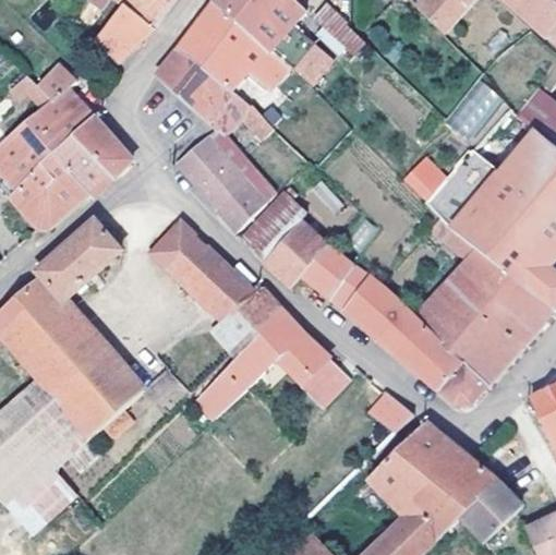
[(91,0),(101,9),(107,0),(91,0)]
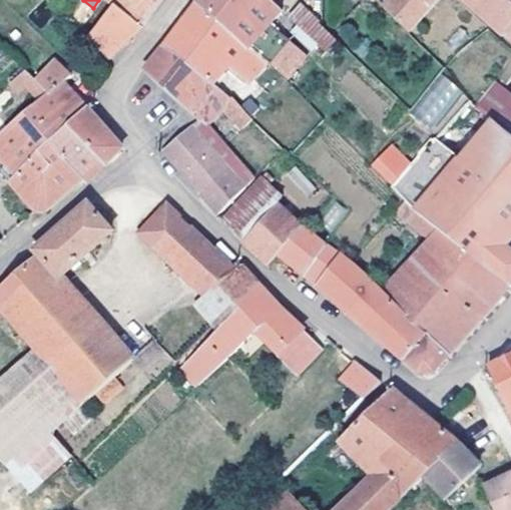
[(107,0),(112,3),(141,25),(158,0),(107,0)]
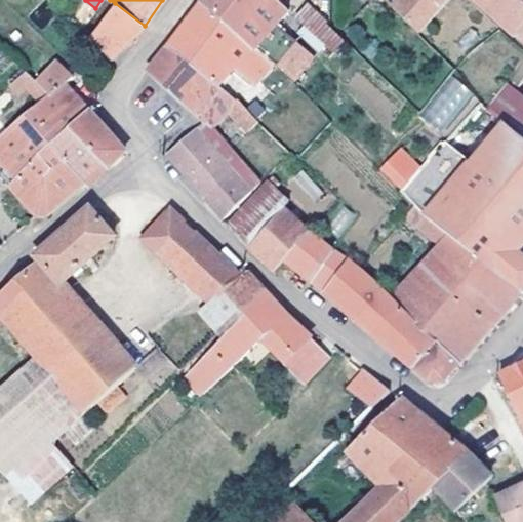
[(199,0),(200,1),(272,62),(288,76),(309,53),(273,21),(286,6),(281,2),(279,0),(199,0)]
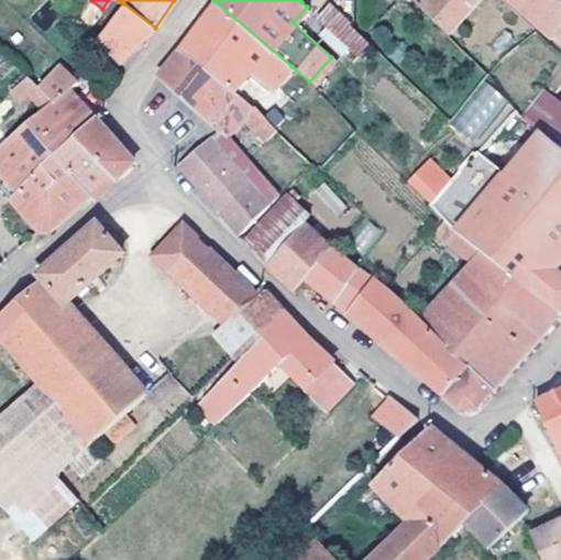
[(472,6),(465,0),(422,0),(419,4),(444,30),(472,6)]
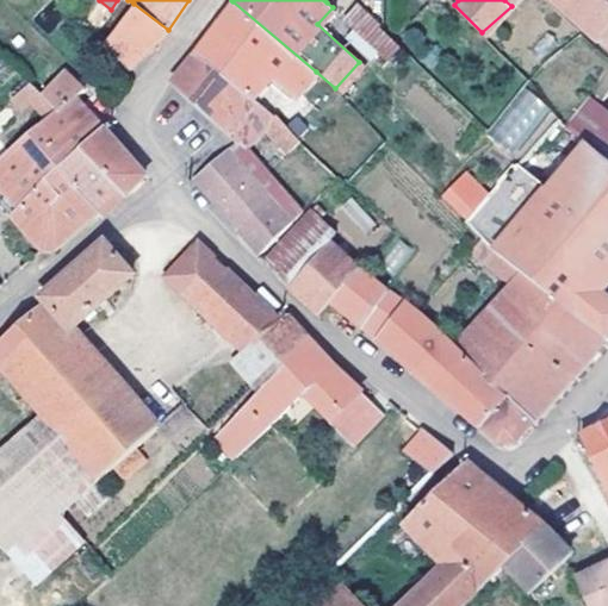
[(560,0),(602,36),(607,27),(607,0),(560,0)]
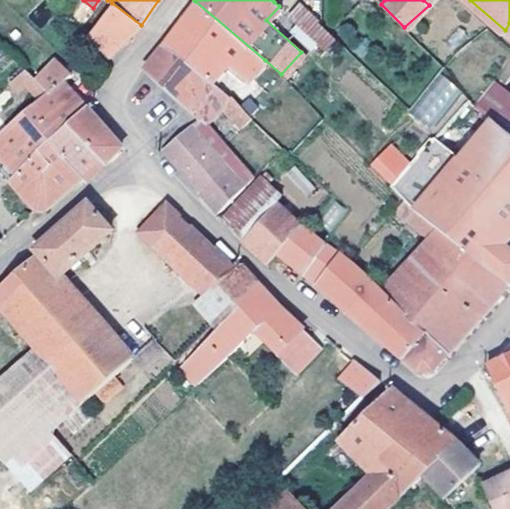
[(195,1),(161,43),(210,80),(228,96),(238,86),(265,60),(195,1)]
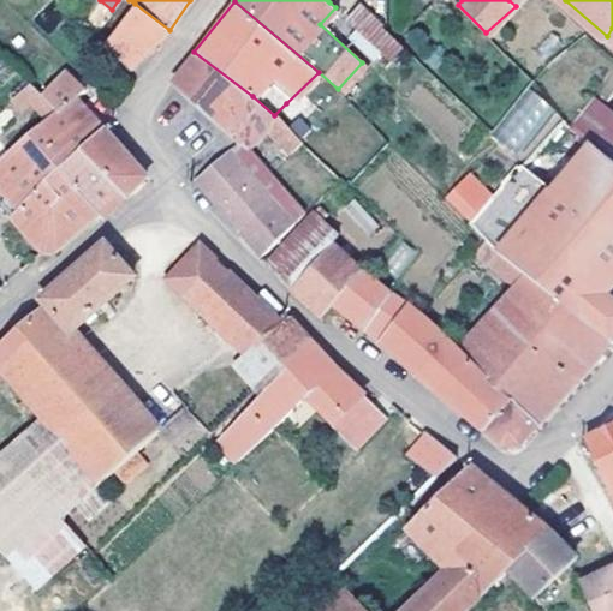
[(170,30),(135,4),(106,41),(129,67),(170,30)]
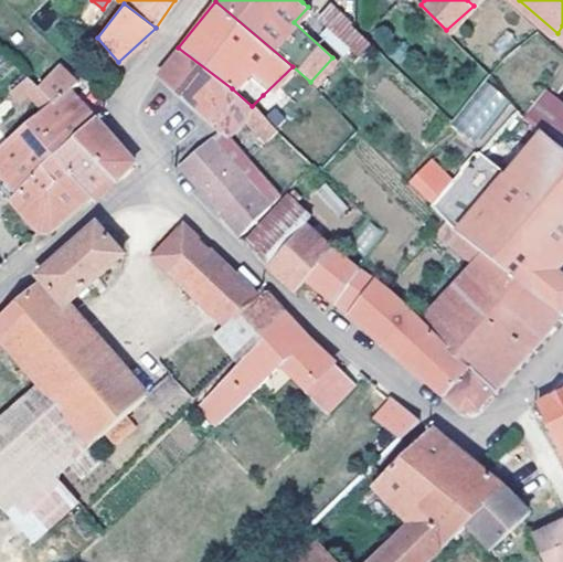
[(328,3),(317,16),(358,53),(370,41),(354,27),(328,3)]
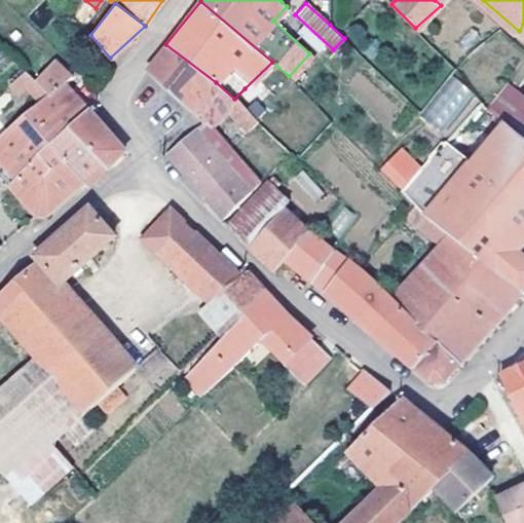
[(146,69),(150,72),(202,121),(206,124),(210,121),(224,108),(234,99),(216,82),(165,44),(146,69)]
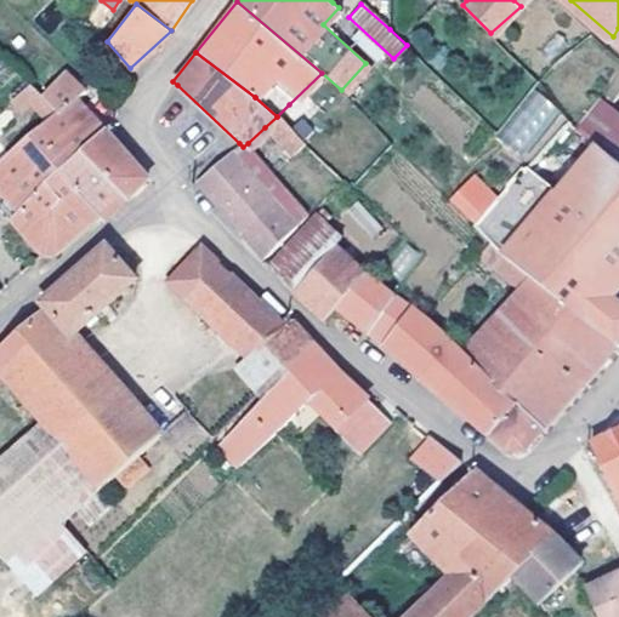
[(71,161),(62,170),(103,216),(125,196),(83,150),(103,127),(83,106),(75,96),(84,89),(78,81),(64,67),(41,93),(57,109),(46,119),(43,123),(38,124),(71,161)]
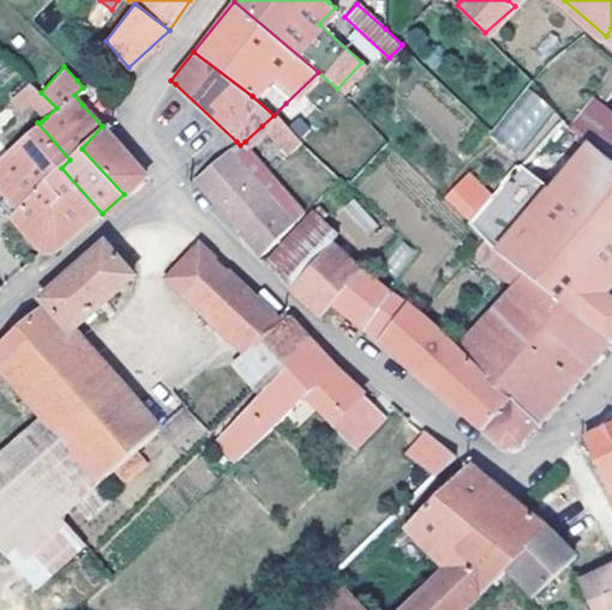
[(77,80),(83,88),(75,95),(82,104),(95,94),(81,77),(77,80)]
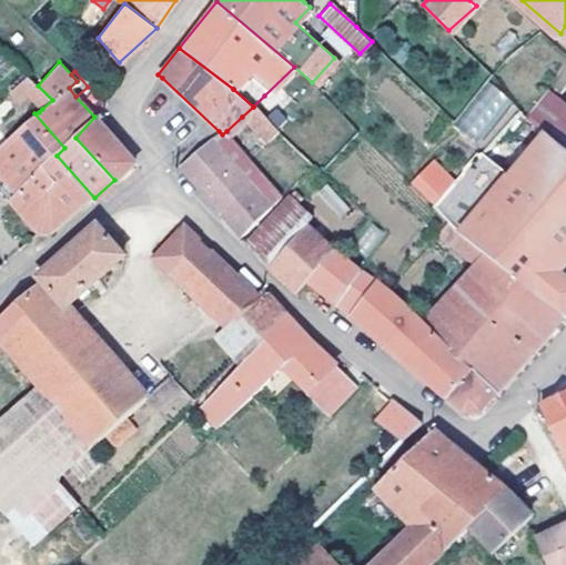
[(474,140),(511,99),(488,79),(452,121),(474,140)]
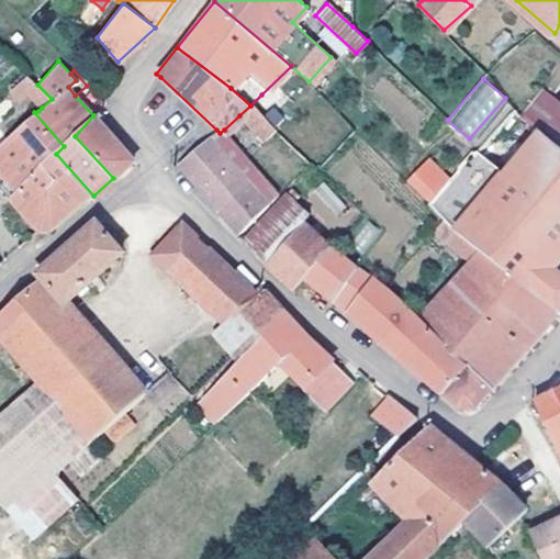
[(37,85),(29,93),(42,108),(52,99),(37,85)]
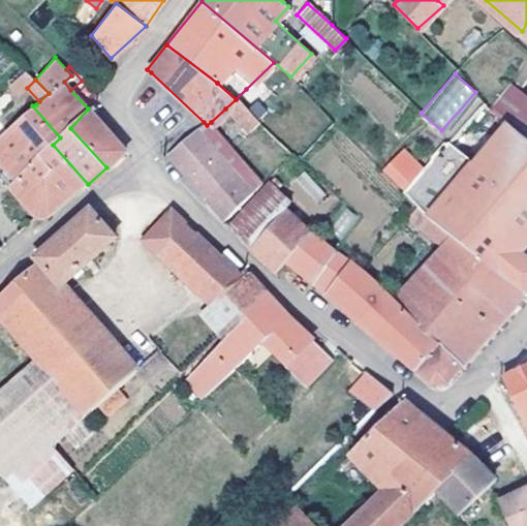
[(526,92),(509,80),(490,104),(509,121),(506,126),(526,141),(526,92)]
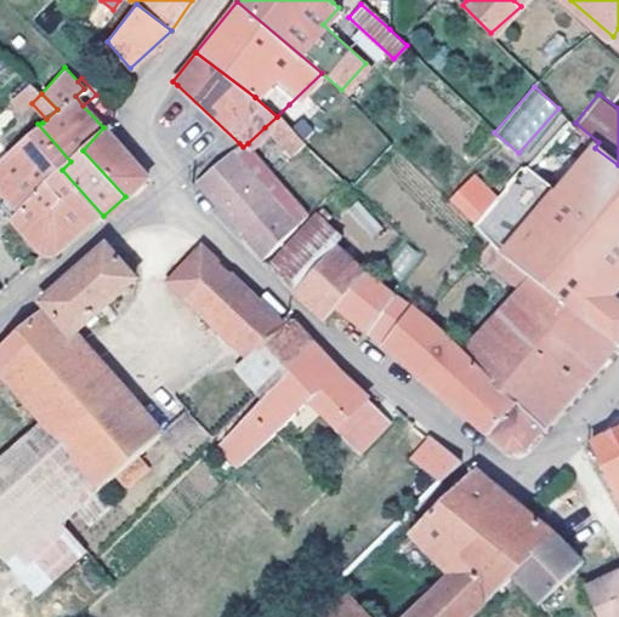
[(289,104),(277,116),(305,141),(316,130),(289,104)]
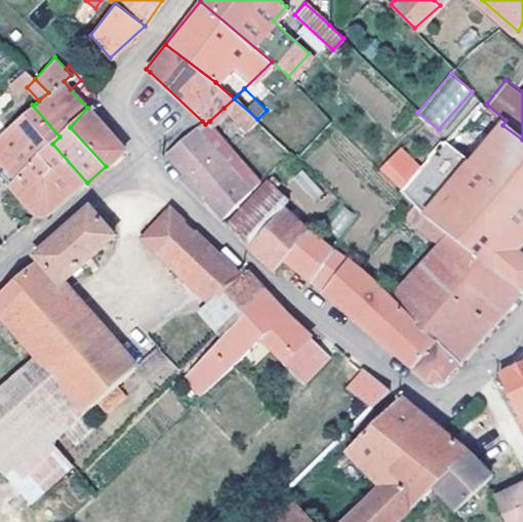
[(234,98),(224,108),(251,132),(260,122),(257,119),(234,98)]
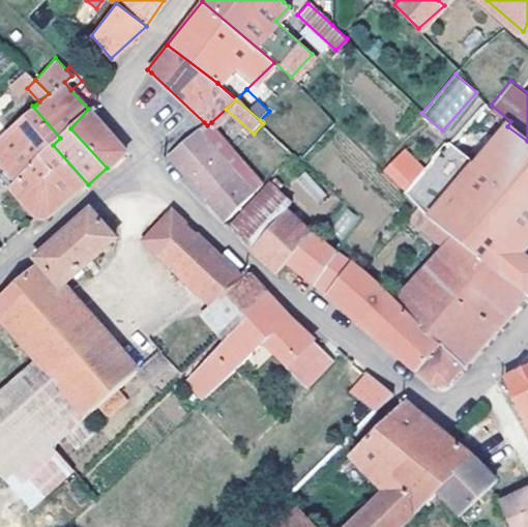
[(458,150),(471,163),(436,202),(429,210),(455,233),(525,292),(527,288),(527,256),(520,250),(527,240),(527,141),(507,126),(510,121),(491,105),(485,99),(446,141),(458,150)]
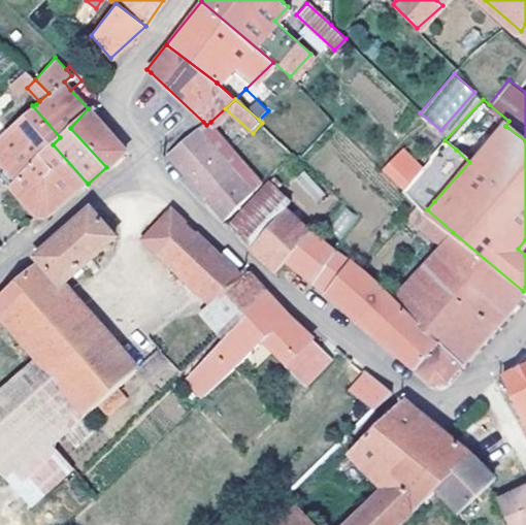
[(32,105),(0,132),(0,161),(13,177),(7,184),(25,203),(54,181),(48,175),(58,168),(43,152),(53,144),(60,137),(32,105)]
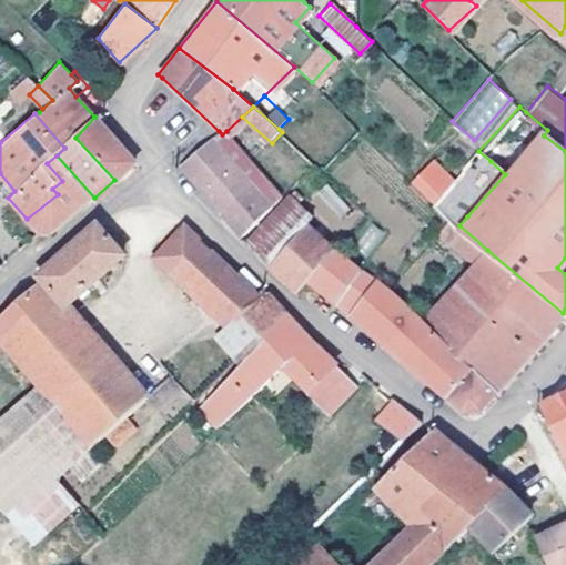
[(134,161),(94,117),(76,138),(114,180),(134,161)]
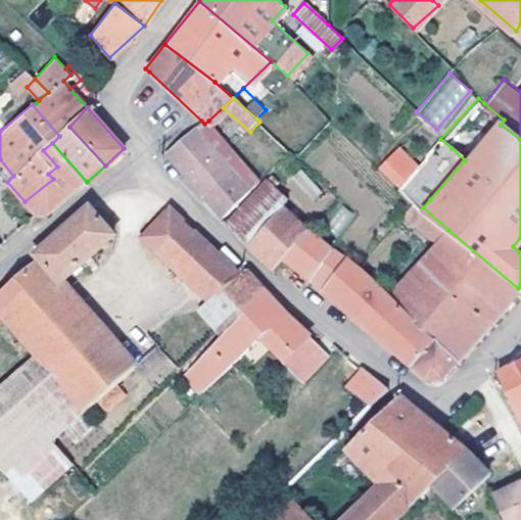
[(201,121),(167,150),(203,194),(211,187),(229,207),(257,178),(208,121),(204,124),(201,121)]
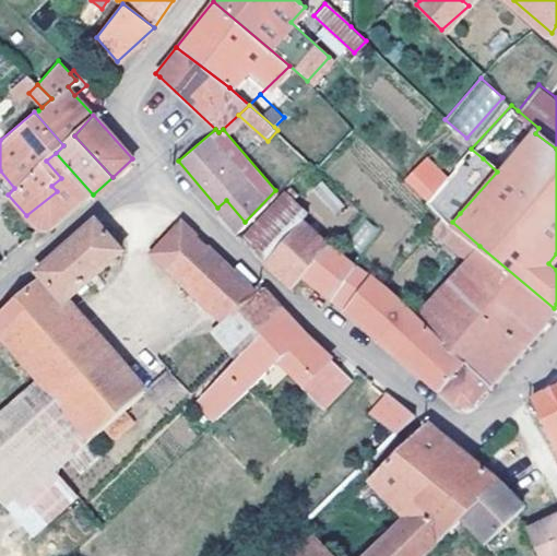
[(483,158),(471,149),(433,190),(446,202),(483,158)]
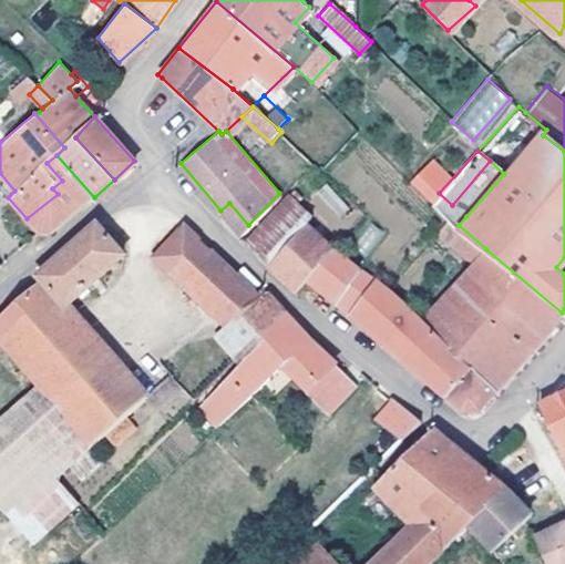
[(52,188),(58,194),(27,218),(31,224),(23,231),(36,249),(94,197),(57,155),(47,163),(62,181),(52,188)]
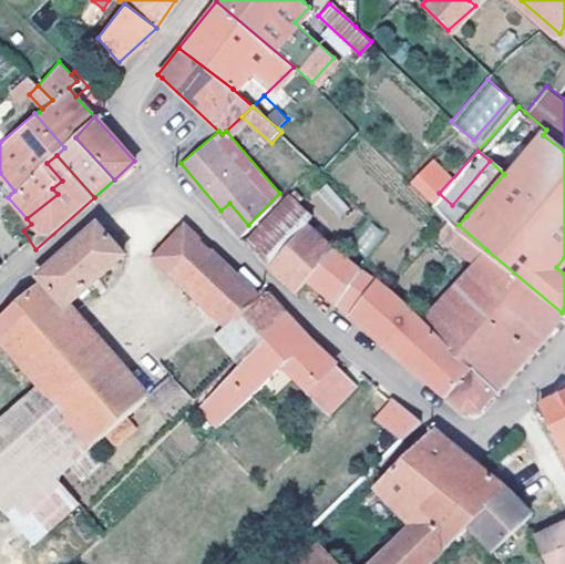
[(296,288),(306,278),(393,350),(443,393),(468,363),(407,307),(375,276),(372,279),(361,290),(348,279),(359,268),(334,247),(332,248),(304,222),(311,214),(287,190),(243,237),(267,264),(296,288)]
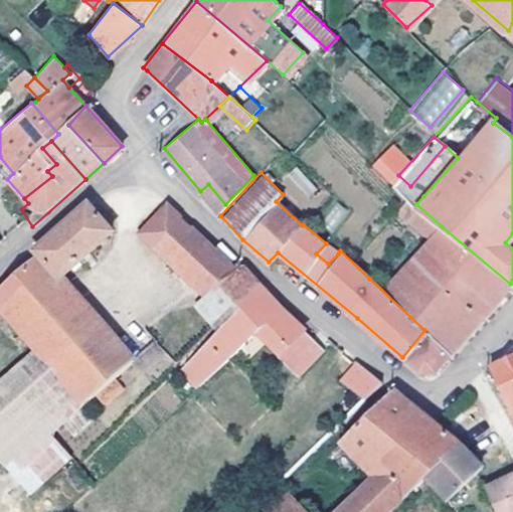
[(398,175),(391,183),(403,196),(416,204),(423,196),(410,186),(398,175)]
